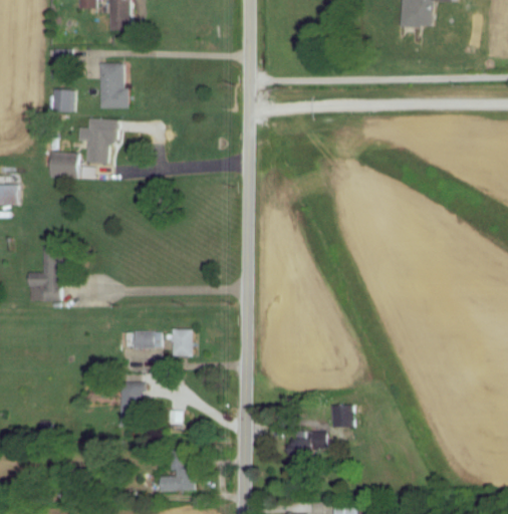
[(80,0),(80,7),(98,8),(97,0),(80,0)]
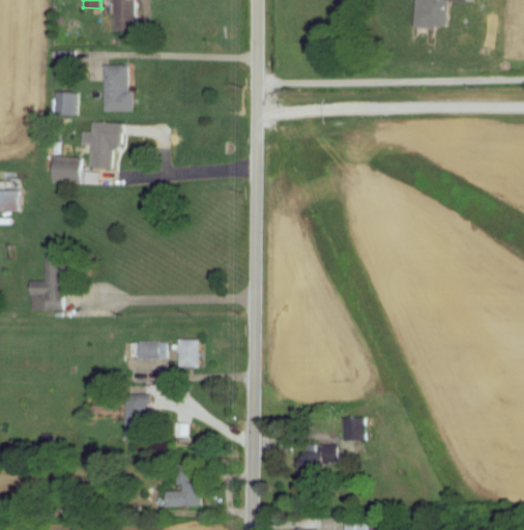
[(139,0),(115,0),(115,30),(138,31),(139,0)]
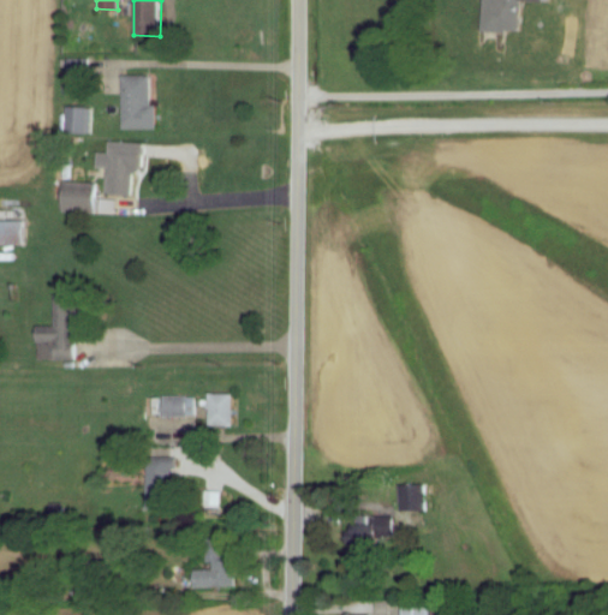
[(483,0),(483,30),(519,33),(520,0),(544,1),(544,0),(483,0)]
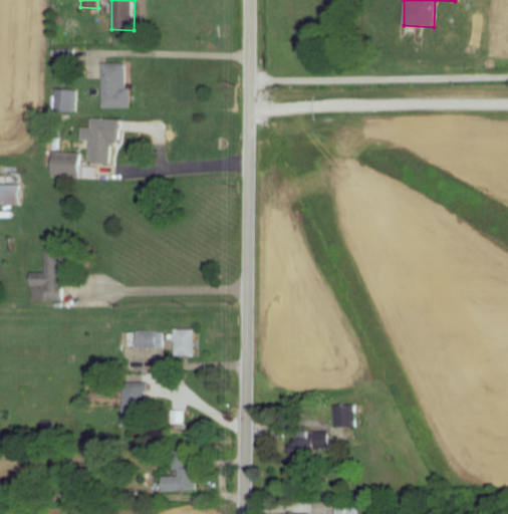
[(127,63),(101,63),(100,107),(131,107),(131,87),(127,87),(127,63)]
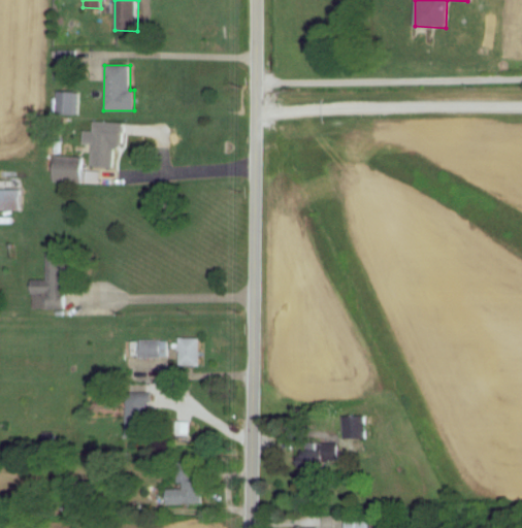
[(90,144),(89,167),(112,168),(113,149),(123,149),(124,123),(92,122),(92,131),(83,131),(83,144),(90,144)]
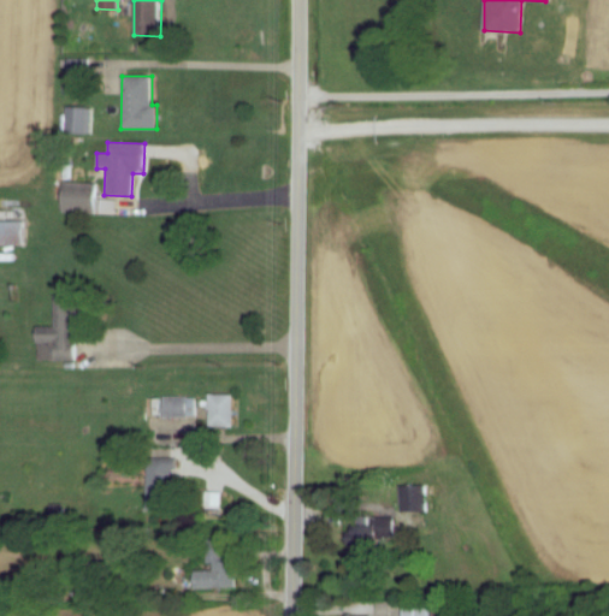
[(95,213),(96,183),(64,182),(63,212),(95,213)]
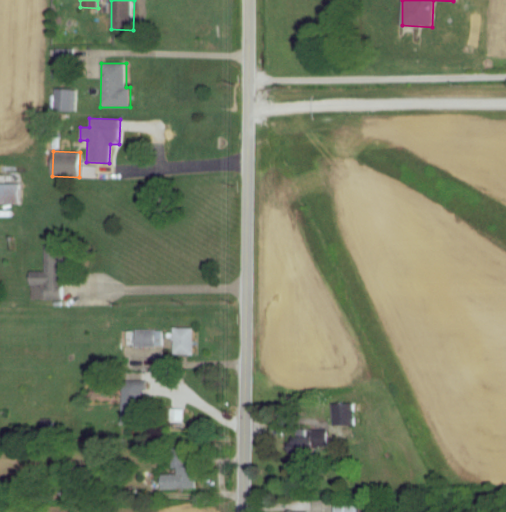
[(0,203),(20,204),(20,184),(0,183),(0,203)]
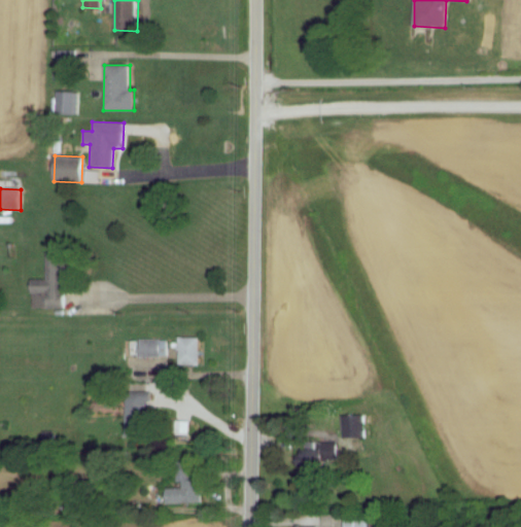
[(46,280),(32,280),(33,308),(66,308),(65,275),(70,275),(70,261),(64,261),(64,246),(45,246),(46,280)]
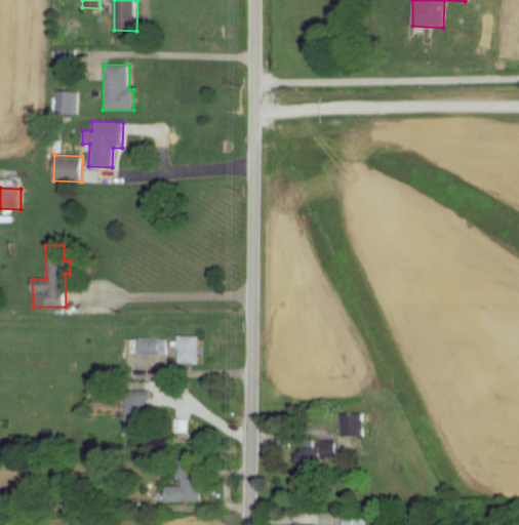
[(199,364),(199,336),(177,336),(176,364),(199,364)]
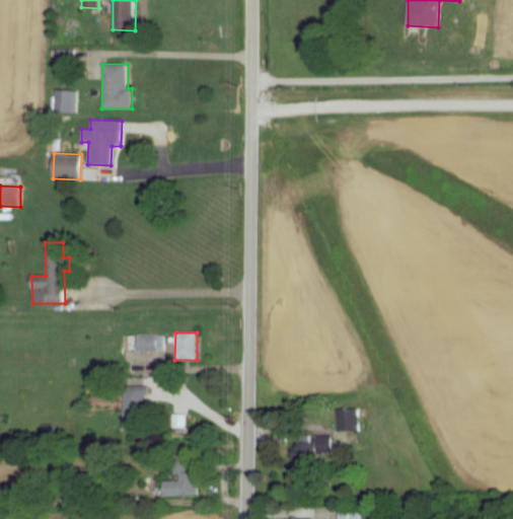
[(164,351),(164,335),(134,335),(134,351),(164,351)]
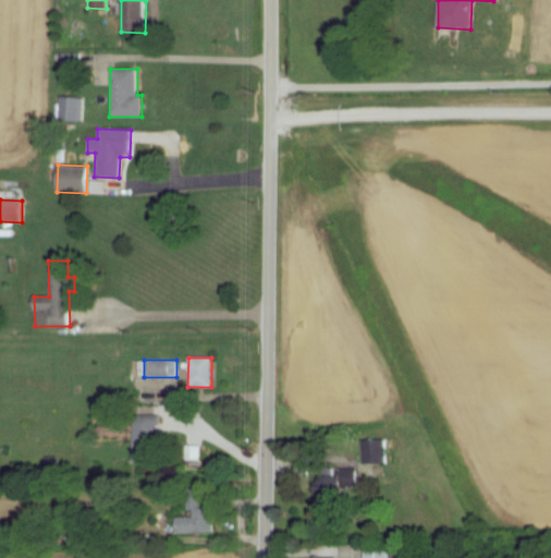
[(386,440),(359,440),(360,463),(386,463),(386,440)]
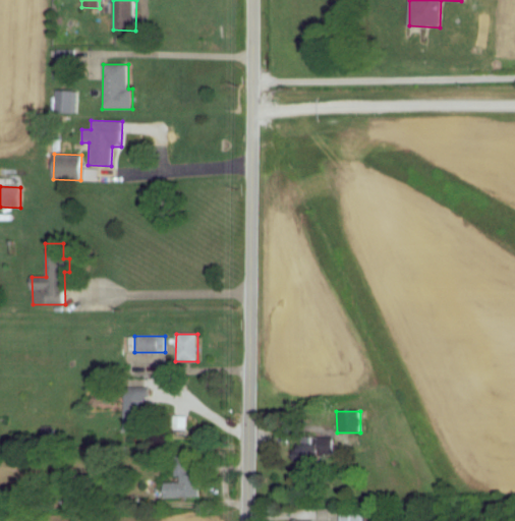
[(317,467),(318,447),(295,445),(294,467),(317,467)]
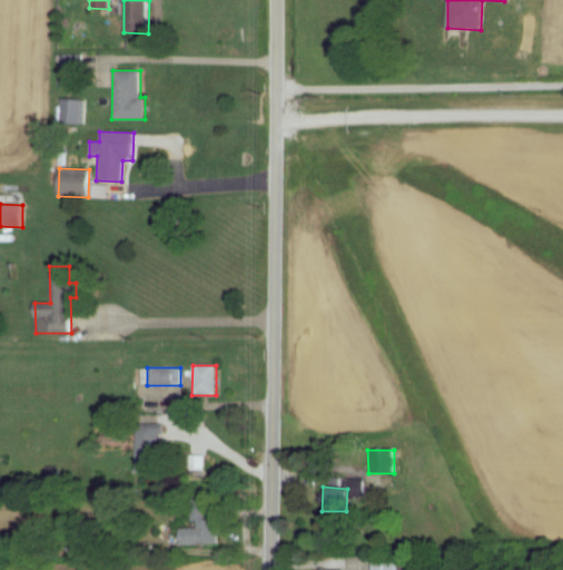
[(218,543),(217,520),(208,520),(207,501),(191,501),(193,526),(181,526),(181,546),(218,543)]
